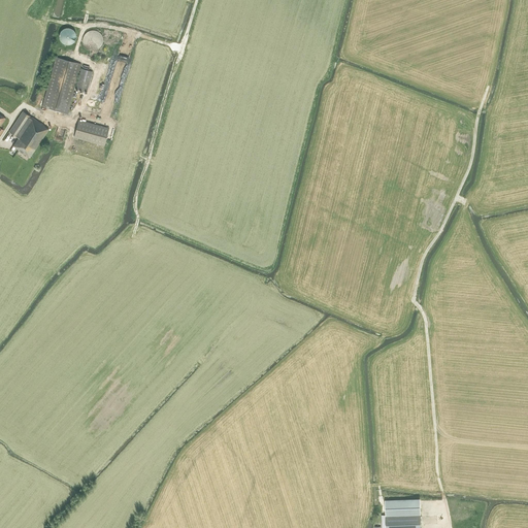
[(69,44),(71,44),(73,42),(75,41),(76,38),(76,36),(76,33),(74,31),(73,29),(70,28),(68,28),(65,28),(63,29),(61,31),(60,33),(59,35),(60,38),(60,40),(62,42),(64,44),(66,44),(69,44)]
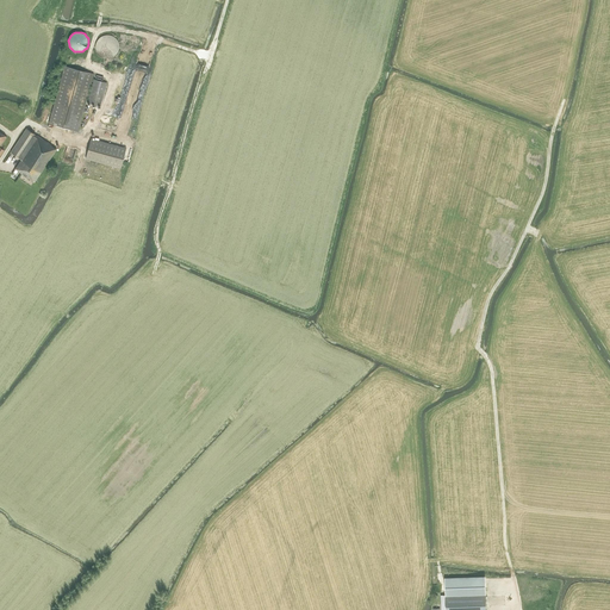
[(107,60),(110,58),(111,58),(113,57),(114,57),(116,56),(117,54),(118,53),(119,51),(119,49),(119,48),(119,45),(119,43),(118,42),(117,41),(116,39),(114,37),(113,37),(111,36),(110,36),(107,36),(106,36),(104,36),(103,37),(100,37),(99,39),(98,41),(97,42),(97,43),(95,45),(95,48),(95,49),(97,51),(97,53),(98,54),(99,56),(100,57),(103,57),(104,58),(106,58),(107,60)]
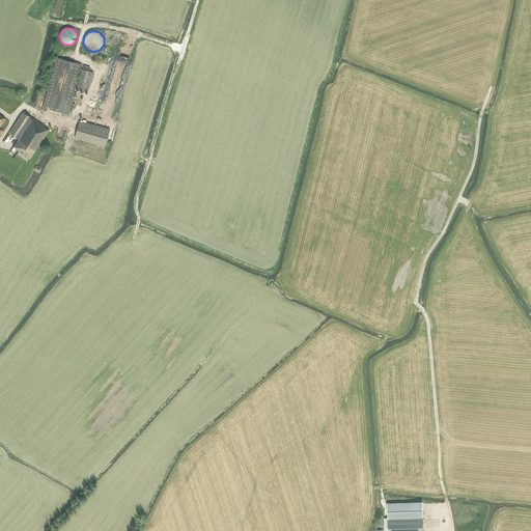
[(122,65),(128,65),(128,56),(119,56),(119,68),(122,68),(122,65)]
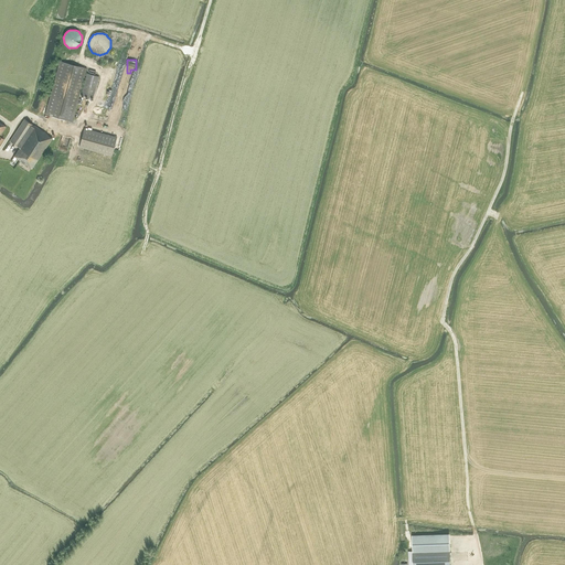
[(84,87),(82,86),(86,68),(60,62),(45,114),(72,121),(81,89),(83,91),(81,95),(93,98),(98,77),(87,74),(84,87)]
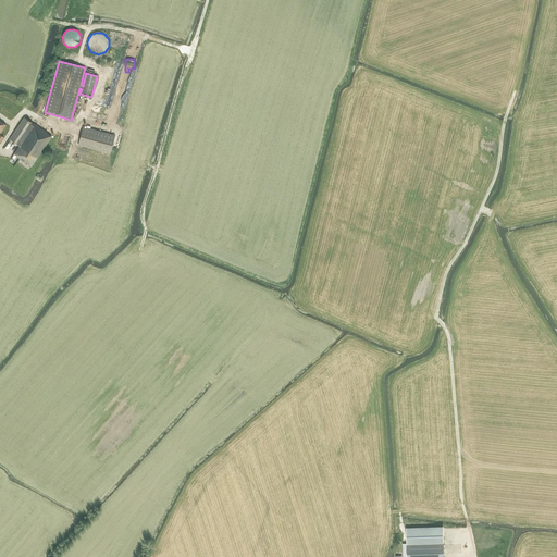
[(32,166),(51,136),(47,133),(24,118),(10,139),(20,146),(14,155),(32,166)]
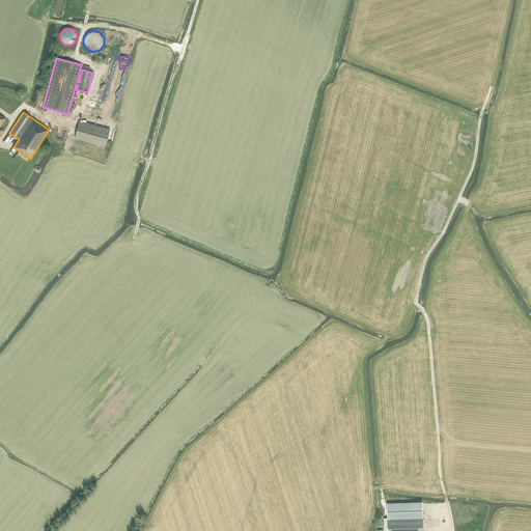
[(105,146),(110,129),(79,120),(75,138),(105,146)]
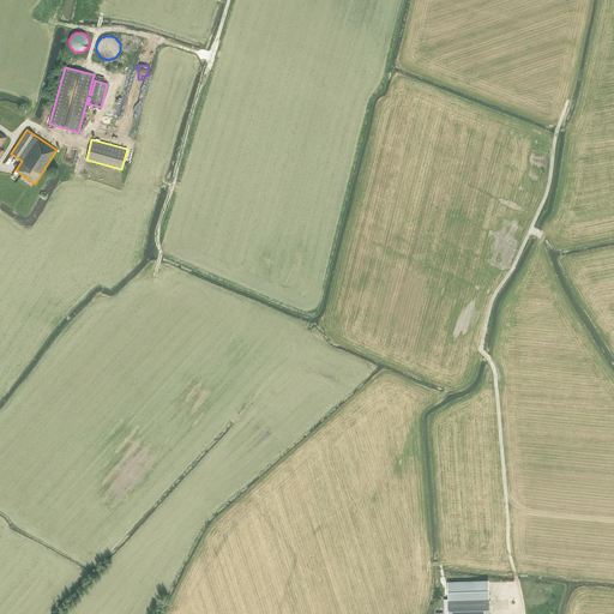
[(488,581),(449,582),(449,599),(449,613),(488,613),(488,599),(488,581)]
